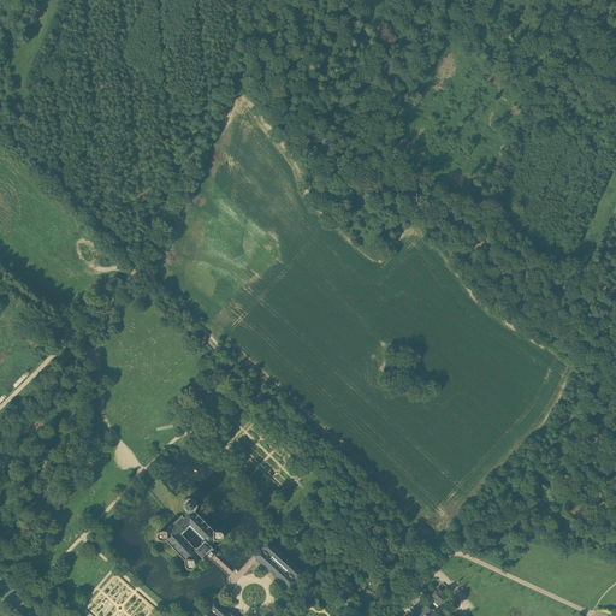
[(213,548),(213,546),(212,546),(212,548),(209,545),(211,544),(211,543),(214,540),(219,540),(220,540),(221,539),(223,538),(223,537),(223,534),(223,533),(221,532),(220,531),(219,531),(213,531),(194,511),(195,510),(196,508),(197,507),(197,505),(197,503),(197,501),(196,499),(195,498),(194,497),(193,497),(190,496),(189,496),(188,496),(187,497),(185,497),(184,498),(183,499),(183,501),(182,503),(182,504),(182,507),(183,508),(184,510),(185,511),(166,529),(164,529),(161,529),(159,529),(158,531),(157,533),(155,534),(157,537),(157,539),(158,539),(159,540),(160,542),(163,542),(166,540),(185,561),(185,564),(185,566),(187,567),(188,568),(189,568),(190,569),(191,568),(193,568),(194,567),(194,566),(195,564),(195,563),(194,561),(200,555),(202,557),(202,558),(203,558),(203,557),(206,555),(206,556),(207,556),(211,551),(209,550),(212,549),(213,549),(213,548)]
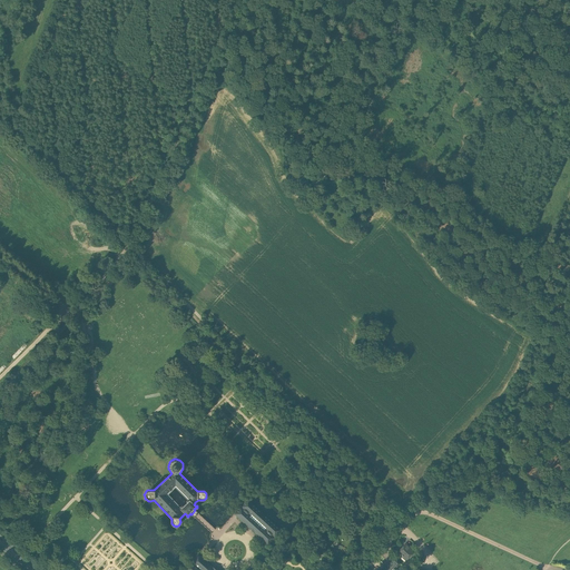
[(282,530),(254,505),(247,499),(234,514),(247,526),(247,527),(254,533),(255,533),(268,546),(282,530)]
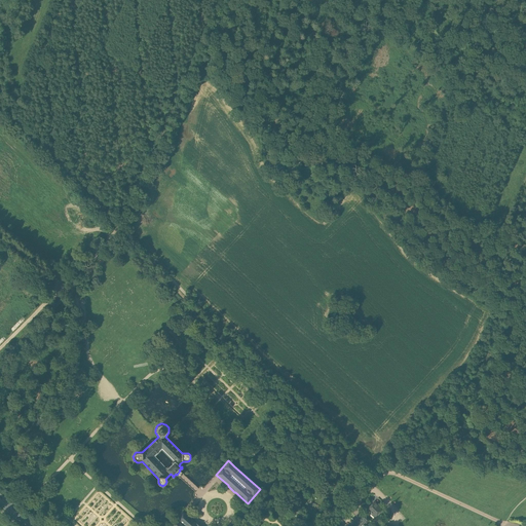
[(375,517),(379,513),(382,510),(374,502),(367,510),(375,517)]
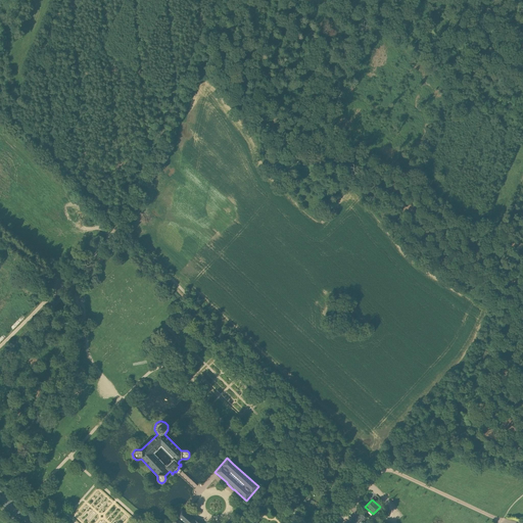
[(198,522),(194,519),(181,509),(175,516),(174,516),(174,517),(172,519),(170,522),(169,522),(170,522),(198,522)]
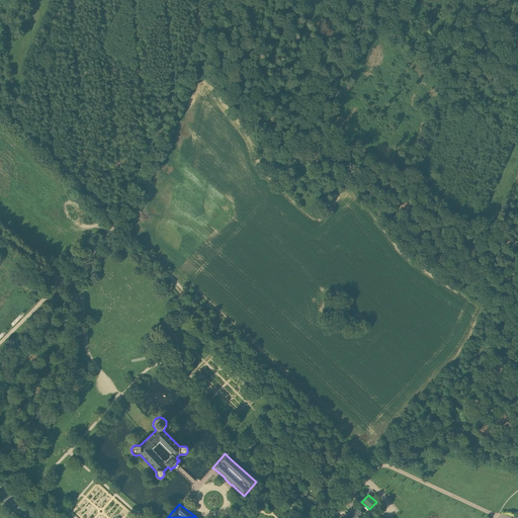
[(353,515),(352,516),(350,517),(349,517),(360,517),(361,517),(360,516),(363,512),(358,507),(354,511),(355,512),(354,513),(353,515)]
